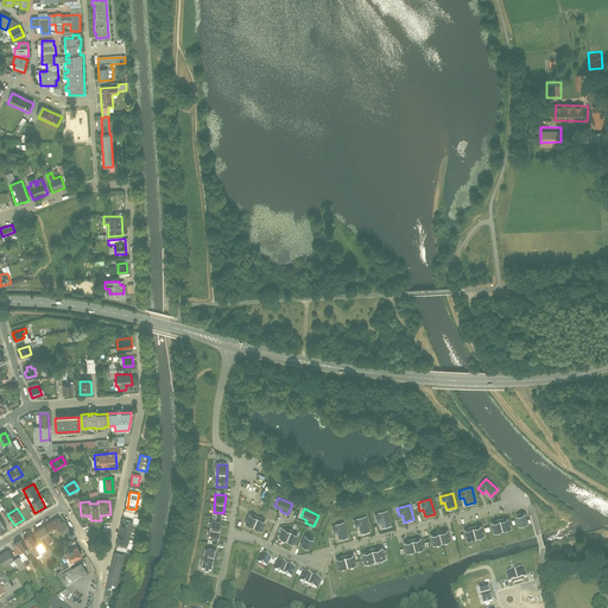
[(392,525),(388,510),(375,513),(378,521),(381,520),(382,527),(392,525)]
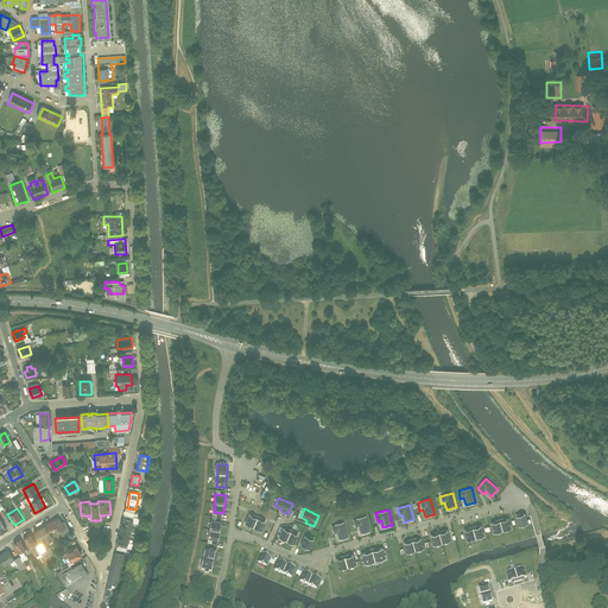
[(266,521),(249,514),(246,524),(261,531),(266,521)]
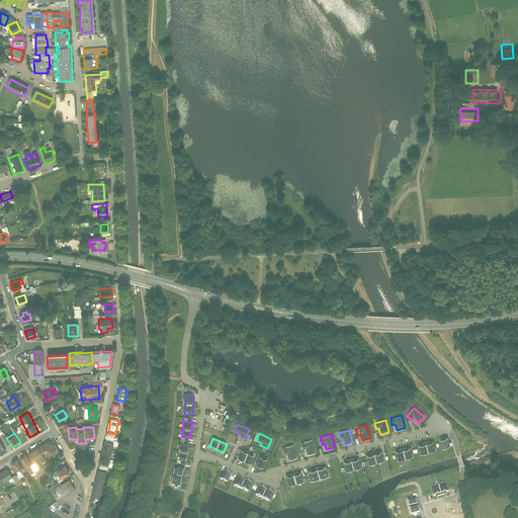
[(447,438),(439,440),(441,449),(450,446),(447,438)]
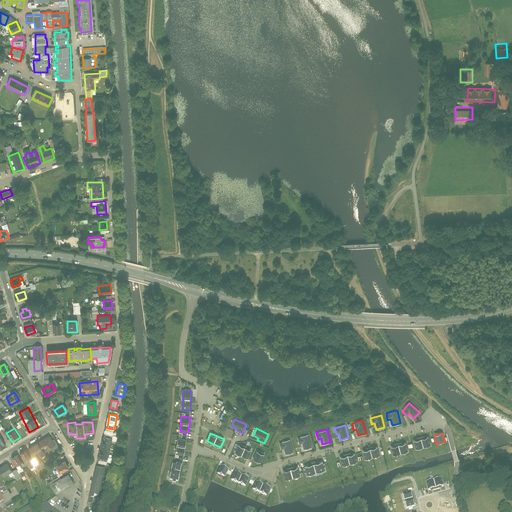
[(312,447),(309,434),(298,438),(300,444),(303,443),(304,449),(312,447)]
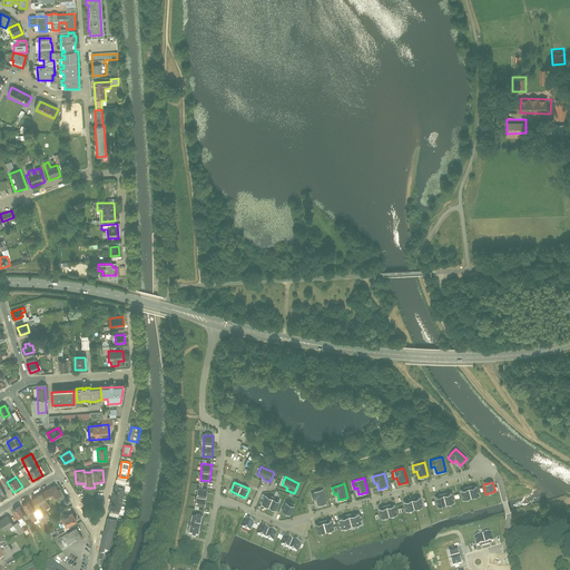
[(61,492),(56,484),(47,490),(50,494),(52,499),(61,492)]
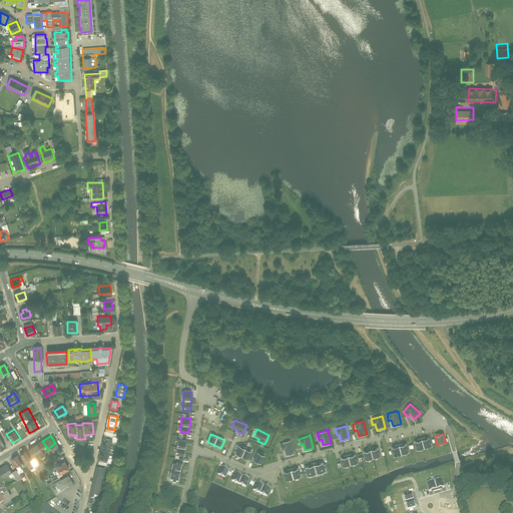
[(112,440),(103,438),(99,458),(108,460),(112,440)]
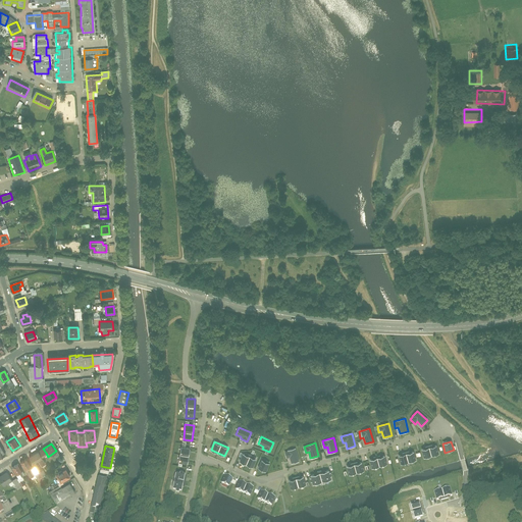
[(436,446),(421,450),(424,458),(439,454),(436,446)]
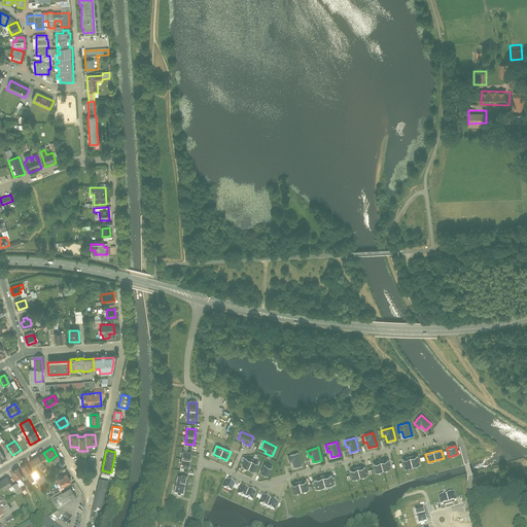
[(191,452),(183,451),(181,466),(189,468),(191,452)]
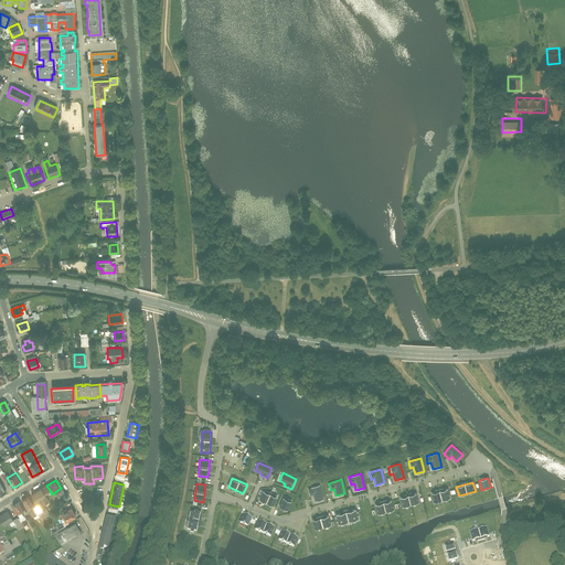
[(324,499),(320,484),(308,488),(310,496),(313,494),(316,501),(324,499)]
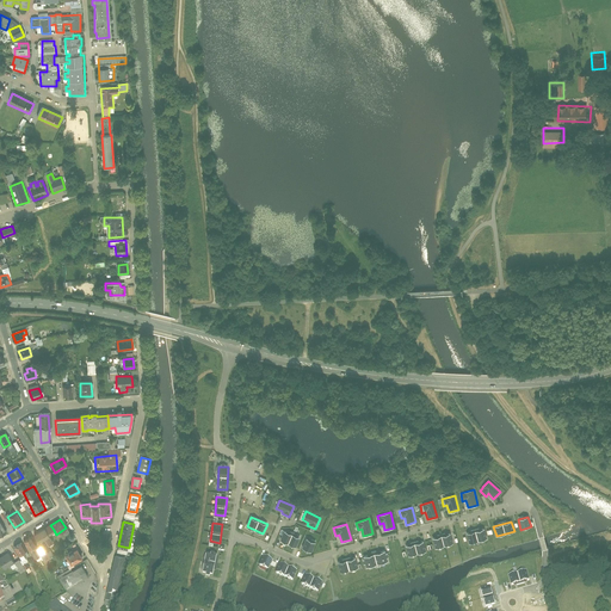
[(50,537),(45,529),(35,535),(43,550),(48,548),(44,542),(50,537)]
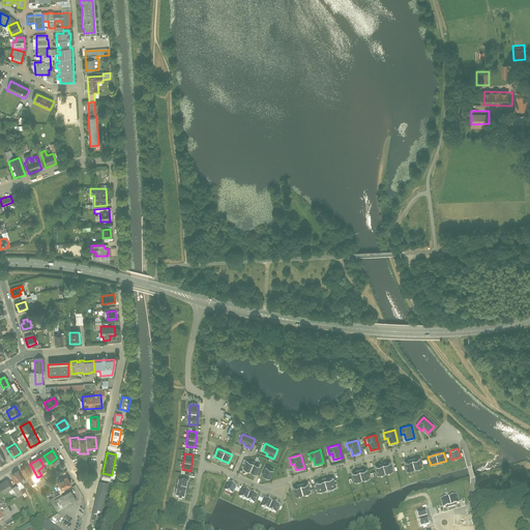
[(422,468),(420,459),(405,464),(407,472),(422,468)]
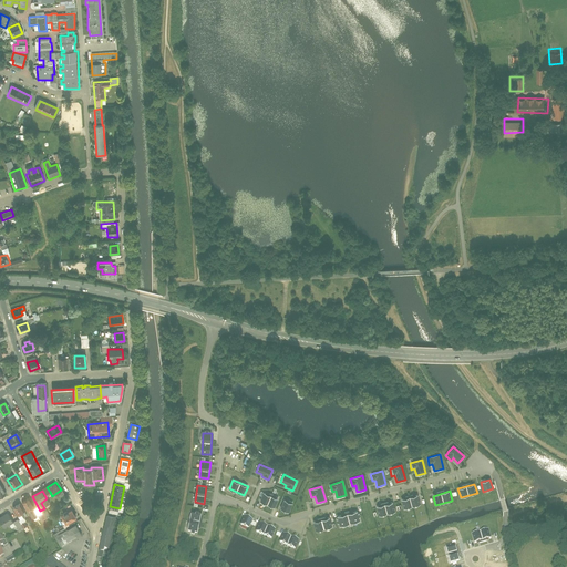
[(279,500),(265,493),(260,502),(276,508),(279,500)]
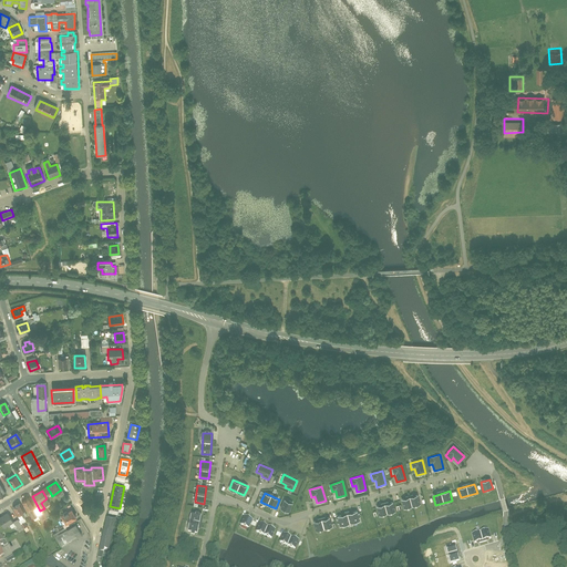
[(420,505),(418,496),(401,501),(403,509),(420,505)]
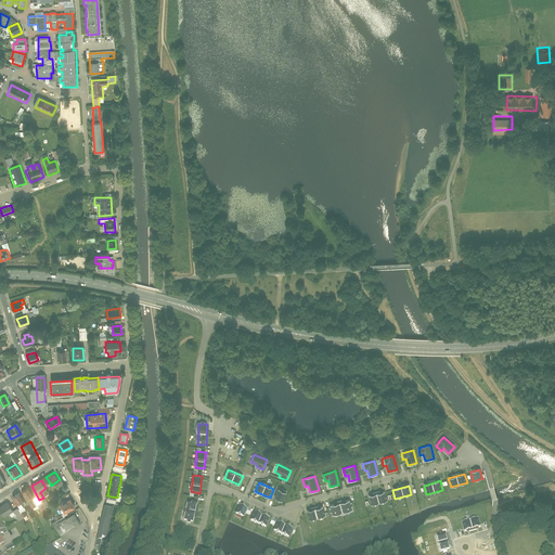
[(31,495),(27,488),(23,491),(27,499),(30,495),(31,495)]
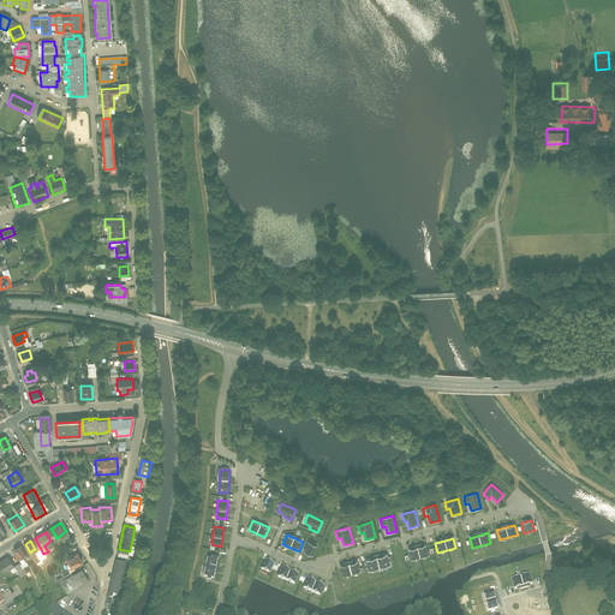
[(317,545),(309,542),(304,551),(314,555),(317,545)]
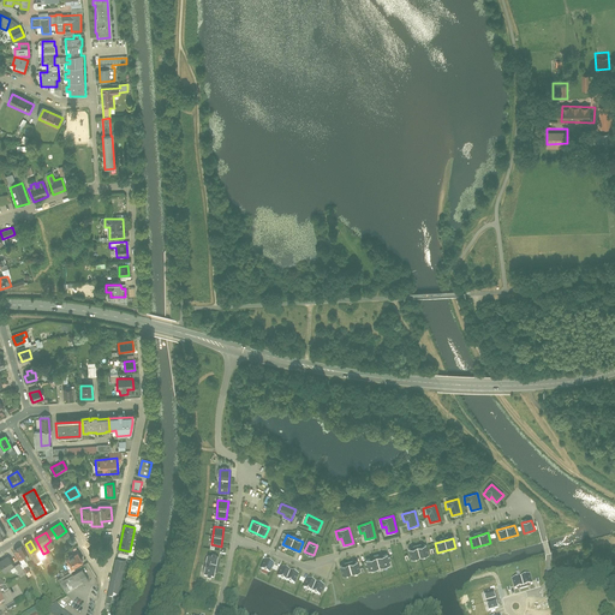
[(428,554),(425,544),(407,549),(410,559),(428,554)]
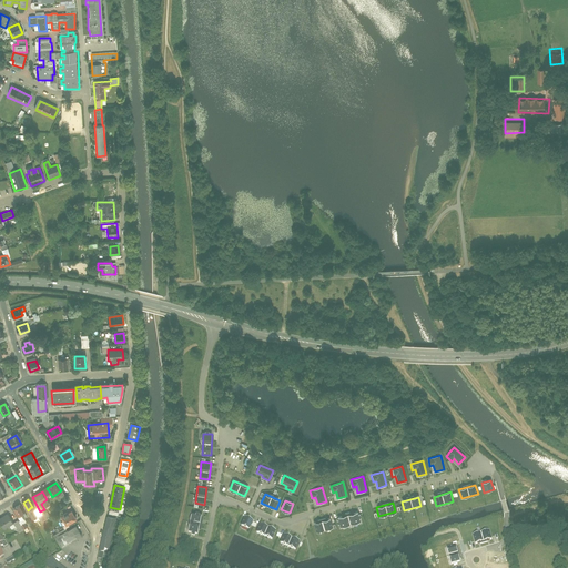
[(23,513),(19,505),(13,508),(18,515),(23,513)]
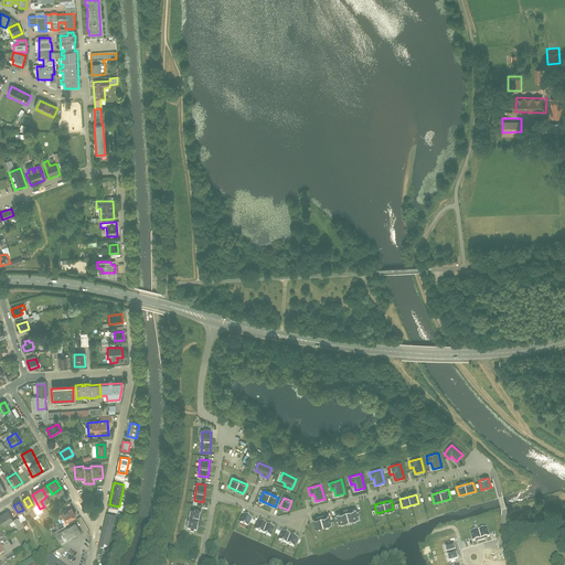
[(36,513),(31,504),(28,508),(33,515),(36,513)]
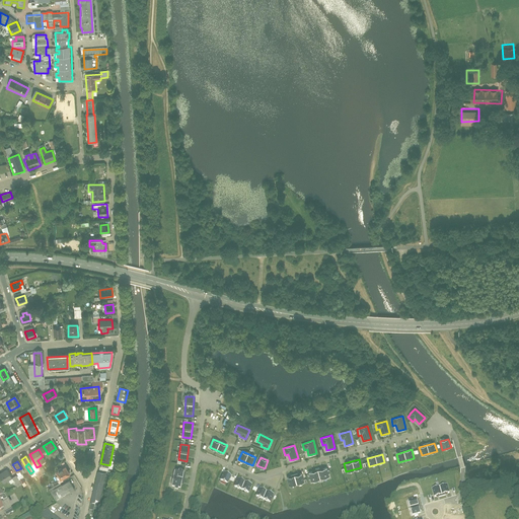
[(69,473),(66,467),(57,472),(60,478),(69,473)]
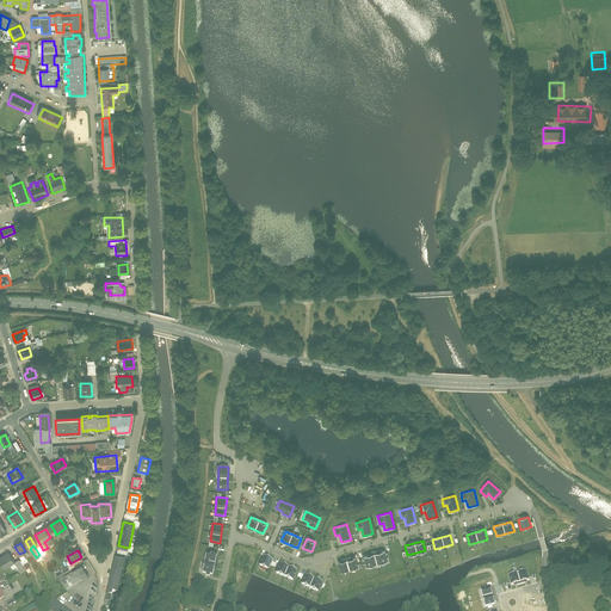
[(387,562),(384,551),(363,557),(365,568),(387,562)]
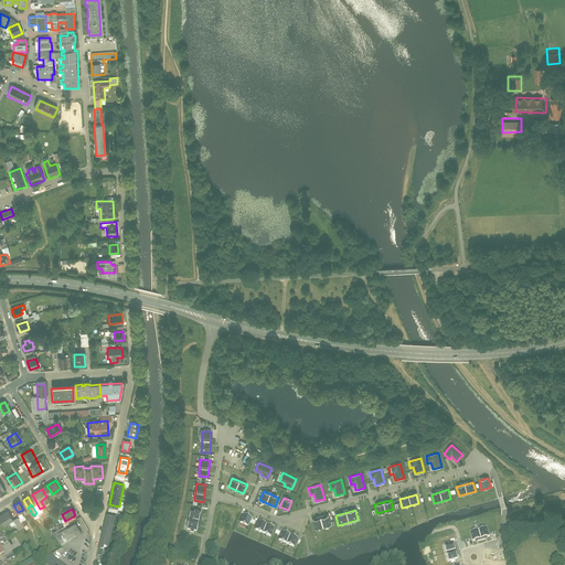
[(13,519),(7,511),(0,515),(0,516),(6,524),(13,519)]
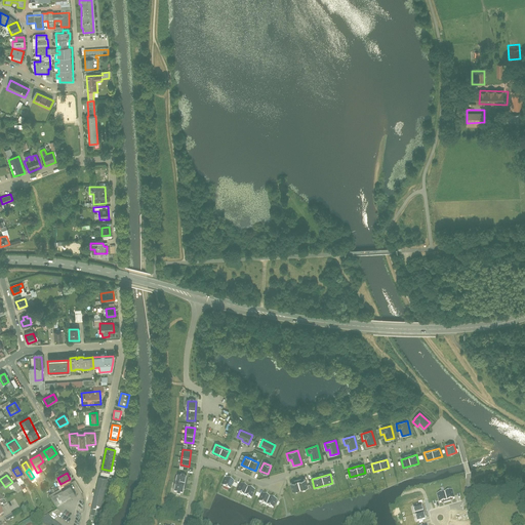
[(186,476),(177,475),(173,493),(182,495),(186,476)]
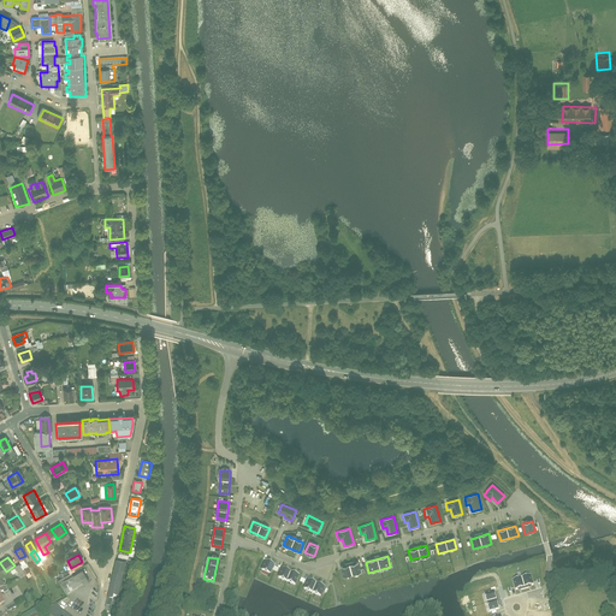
[(271,574),(276,564),(266,560),(262,569),(271,574)]
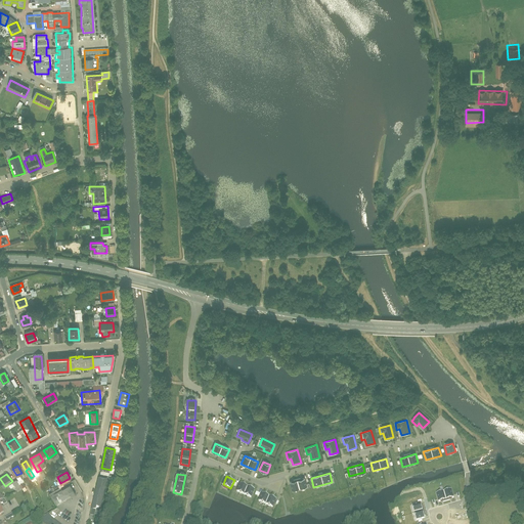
[(101,509),(107,479),(98,477),(91,510),(97,512),(98,508),(101,509)]
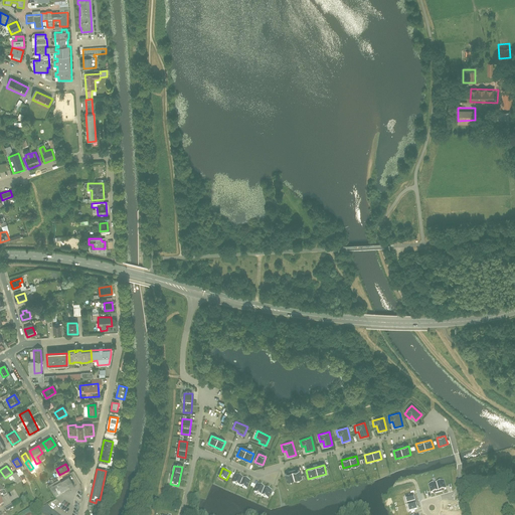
[(301,479),(299,471),(284,475),(287,483),(301,479)]
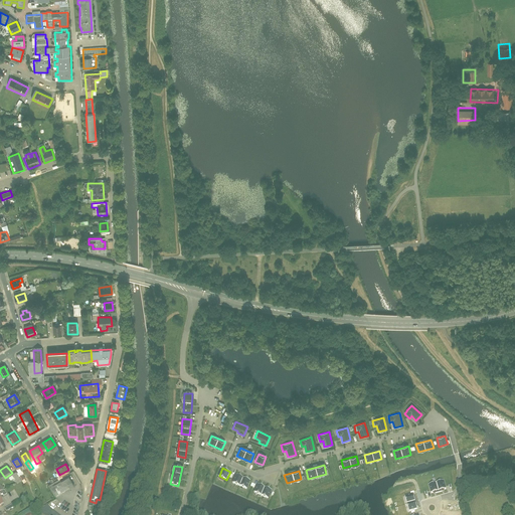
[(247,489),(250,481),(236,475),(232,483),(247,489)]
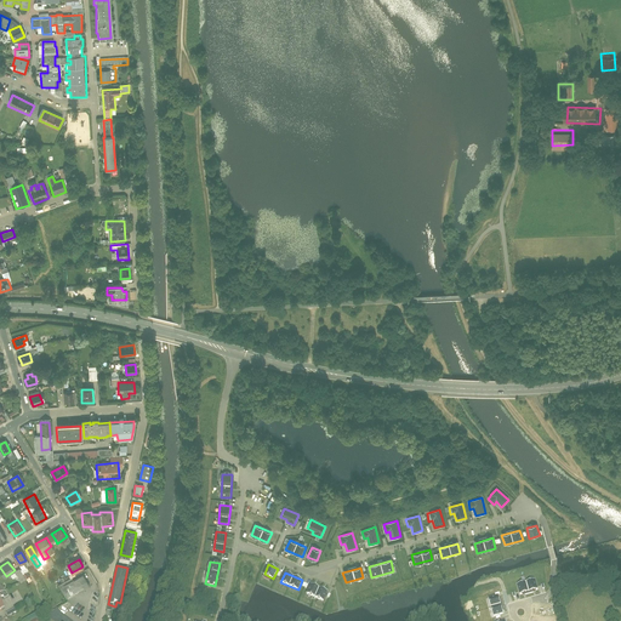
[(91,586),(84,575),(74,581),(73,579),(61,586),(70,600),(91,586)]
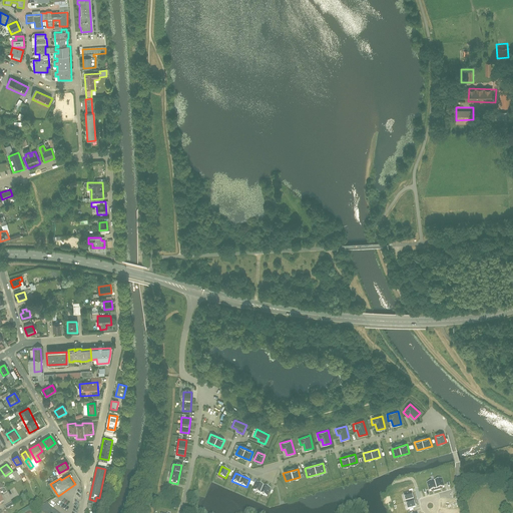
[(444,488),(442,479),(427,483),(429,492),(444,488)]
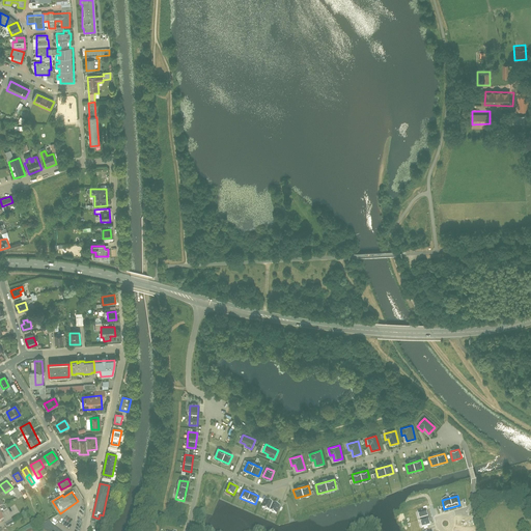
[(277,513),(281,505),(266,499),(262,507),(277,513)]
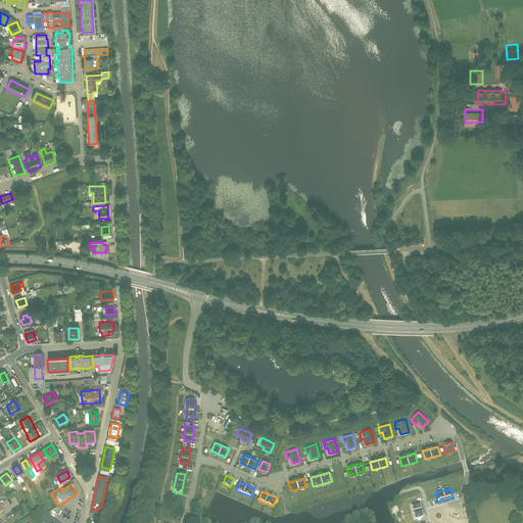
[(416,519),(424,517),(419,501),(411,503),(416,519)]
